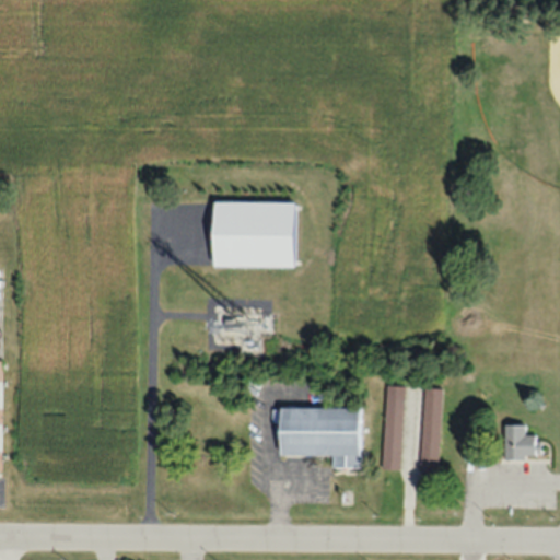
[(212,200),(211,266),(292,266),(293,200),(212,200)]
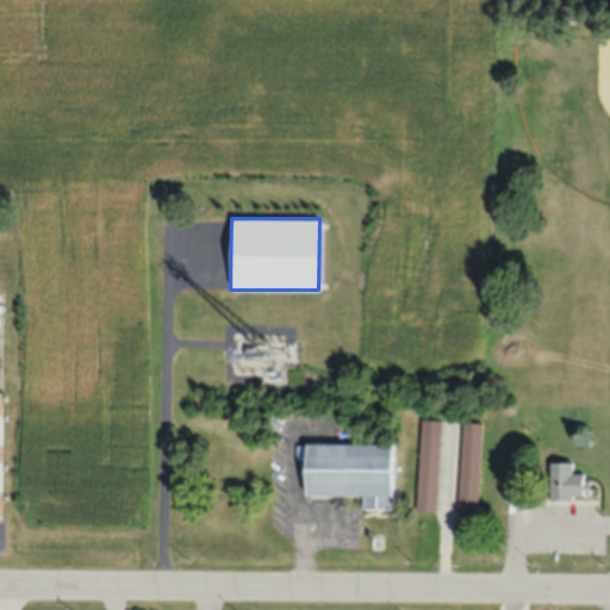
[(441,418),(421,417),(415,511),(435,512),(441,418)]
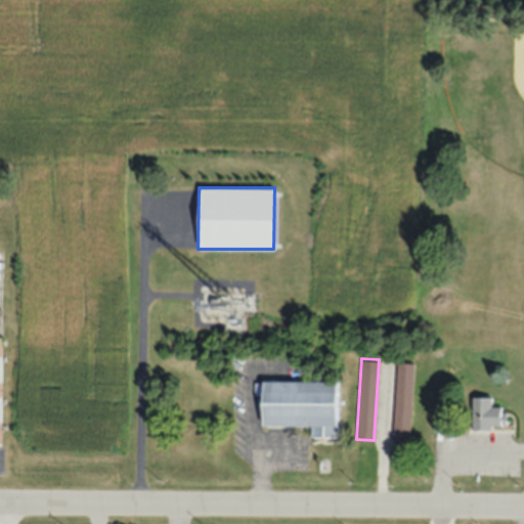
[(392,440),(408,441),(412,362),(396,362),(392,440)]
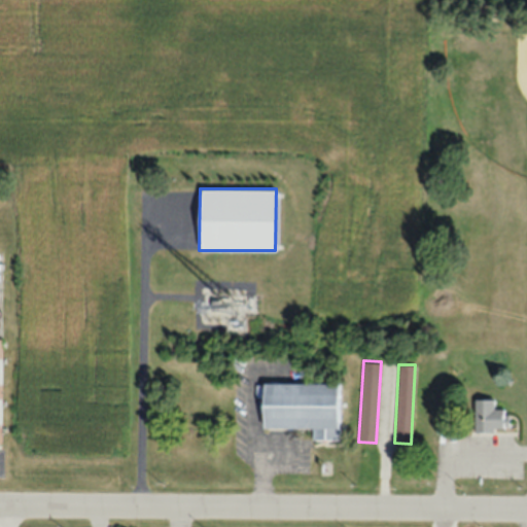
[(338,440),(338,383),(261,383),(261,428),(311,427),(311,440),(338,440)]
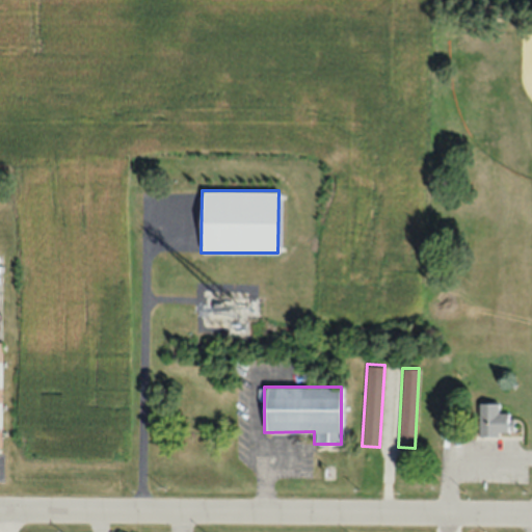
[(478,435),(512,435),(512,413),(499,413),(499,403),(478,403),(478,435)]
